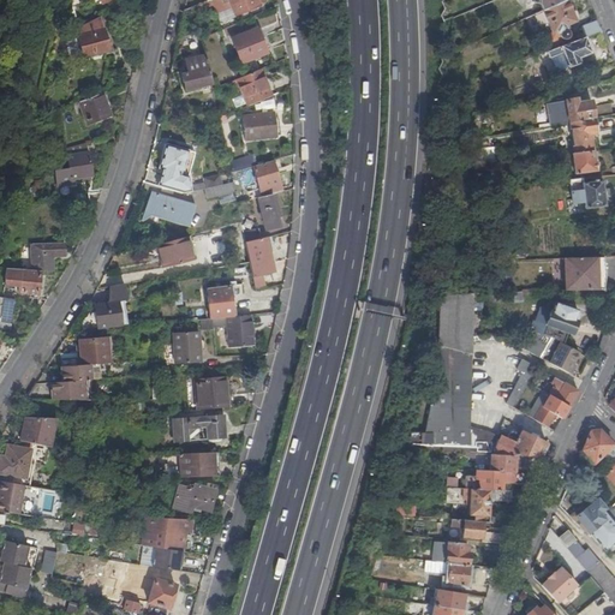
[(213,0),(220,19),(233,13),(227,0),(213,0)]
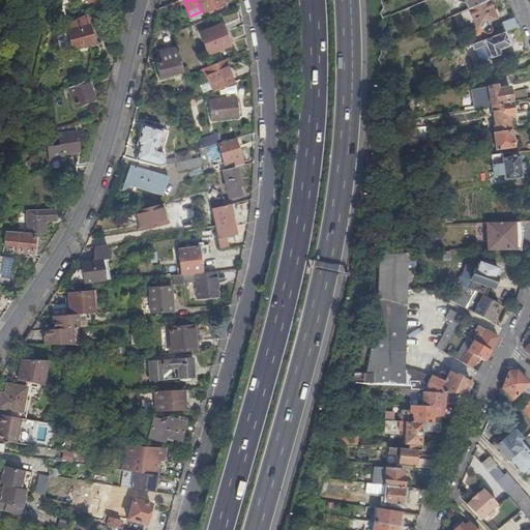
[(223,4),(221,0),(196,0),(201,11),(223,4)]
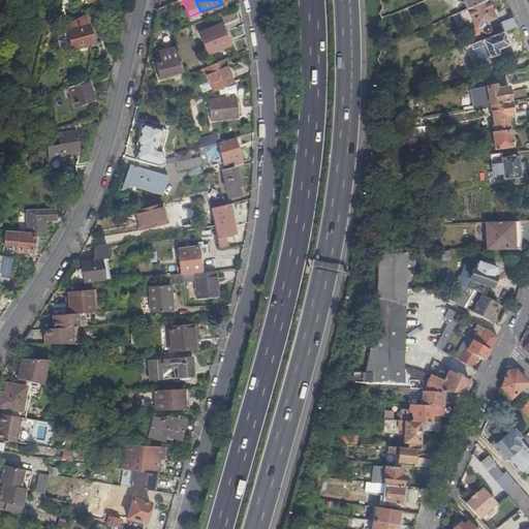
[(452,0),(458,12),(466,9),(464,4),(458,1),(458,0),(452,0)]
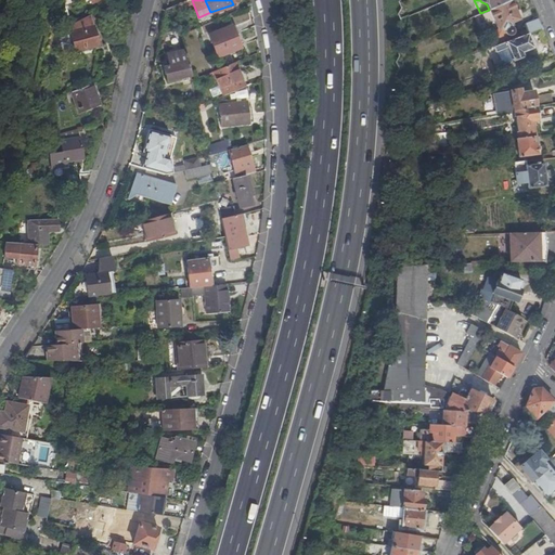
[(520,18),(512,0),(510,0),(489,10),(480,13),(475,16),(476,21),(477,22),(492,15),(499,28),(502,27),(503,30),(504,29),(506,30),(506,33),(508,35),(511,35),(513,34),(515,31),(514,29),(513,27),(512,27),(511,23),(520,18)]
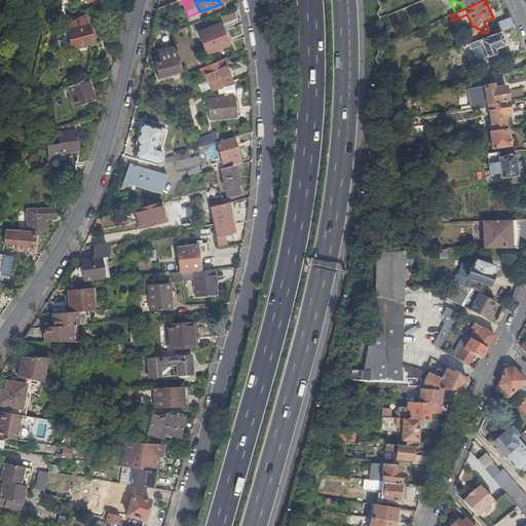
[(463,9),(483,0),(455,0),(455,1),(461,4),(463,9)]
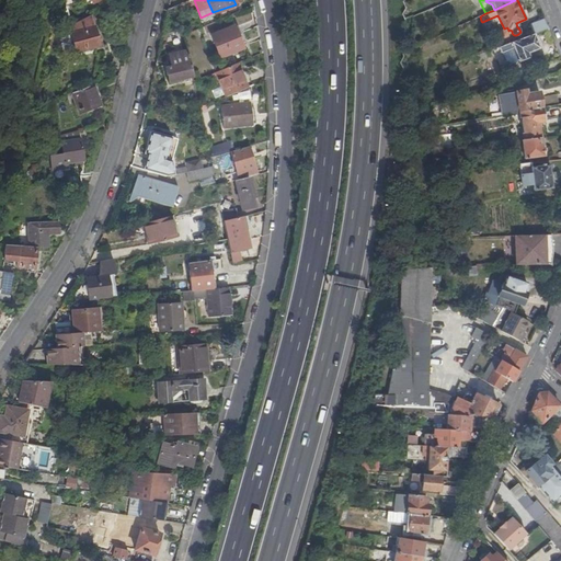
[(98,45),(90,14),(69,25),(76,53),(101,46),(100,44),(98,45)]
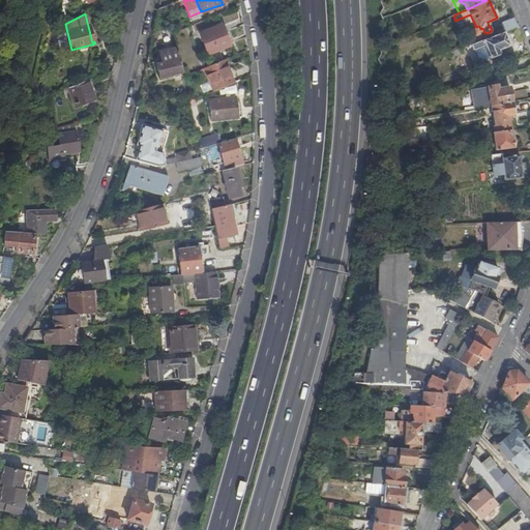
[(518,26),(514,18),(501,23),(504,31),(518,26)]
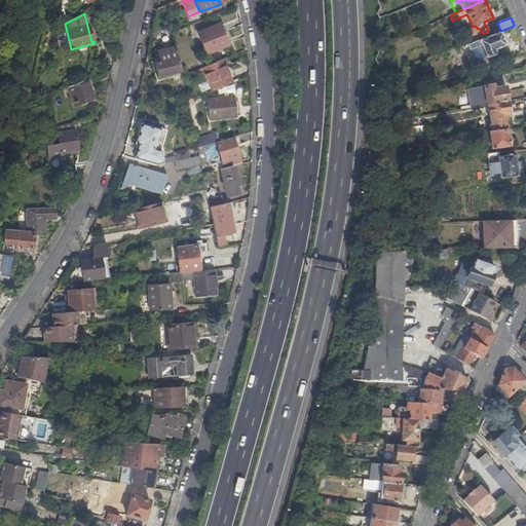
[(222,32),(217,23),(196,33),(205,53),(227,43),(222,32)]
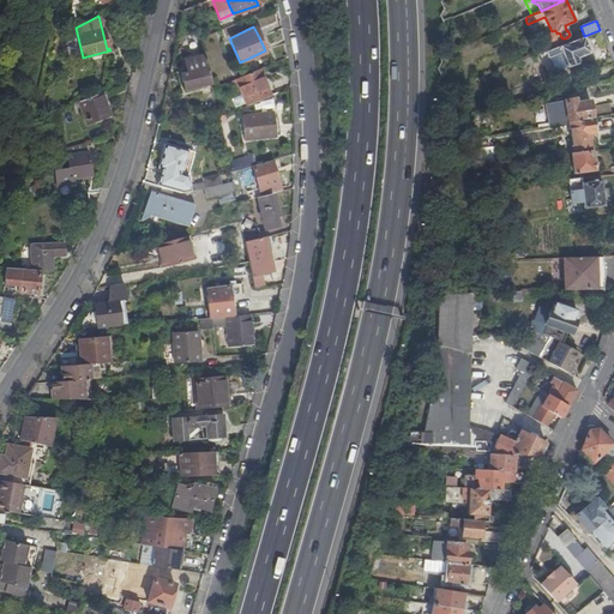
[(584,36),(546,52),(548,58),(552,56),(555,55),(558,52),(560,54),(563,53),(567,66),(567,67),(579,62),(577,58),(590,53),(589,49),(591,48),(588,40),(585,40),(584,36)]
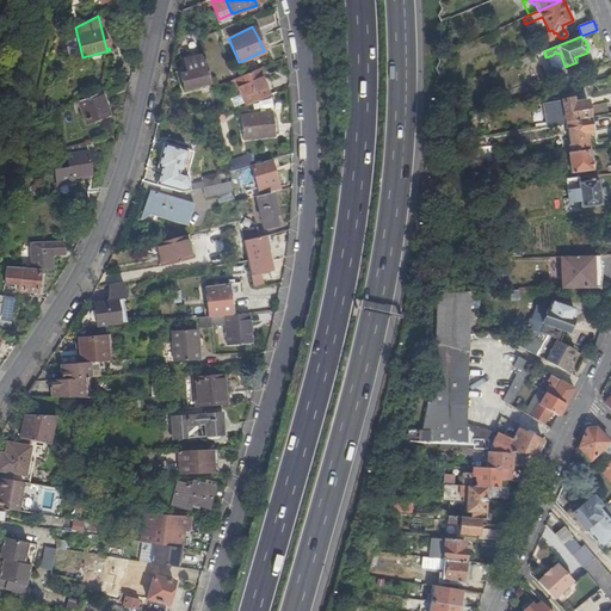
[(555,69),(565,66),(560,53),(557,54),(555,51),(553,55),(549,56),(555,69)]
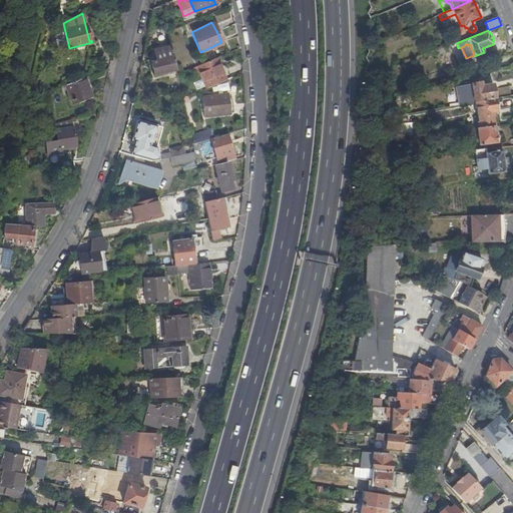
[(169,46),(151,50),(154,60),(150,61),(153,74),(174,69),(169,46)]
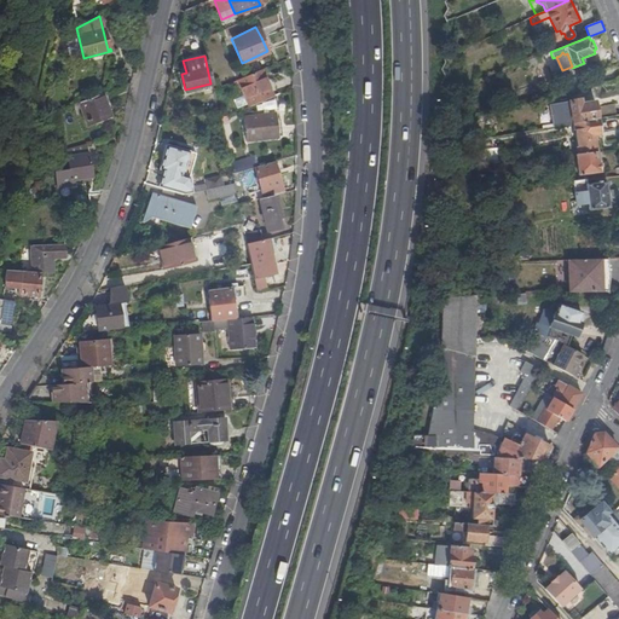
[(235,71),(237,79),(244,75),(242,68),(235,71)]
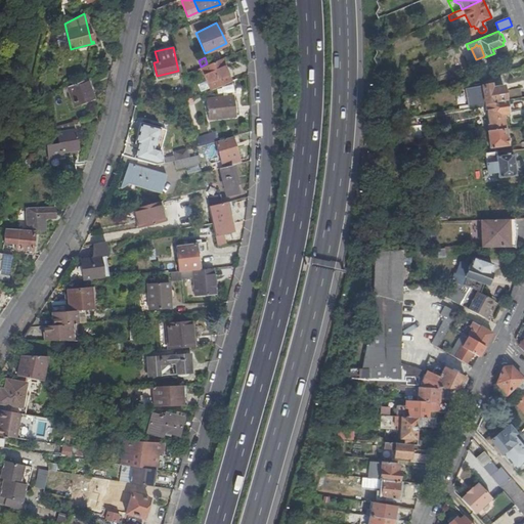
[(211,89),(234,79),(230,68),(227,67),(224,68),(220,58),(207,63),(201,67),(211,89)]
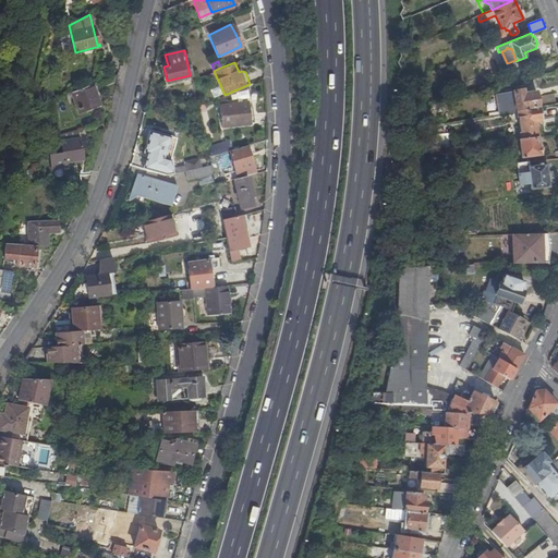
[(524,69),(526,79),(545,74),(542,63),(524,69)]
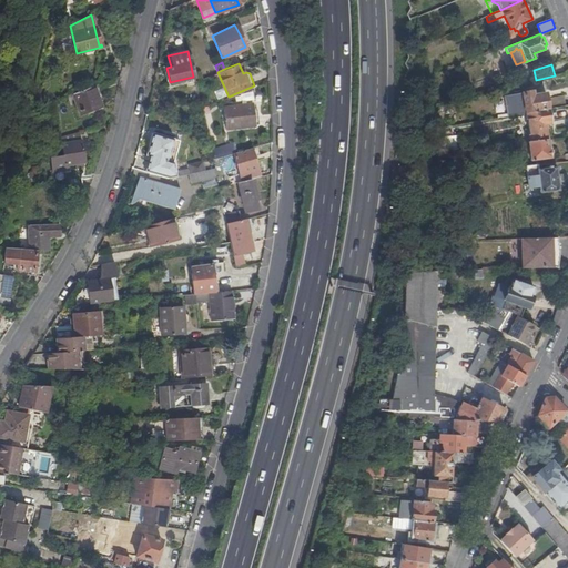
[(101,105),(93,85),(73,93),(81,114),(101,105)]
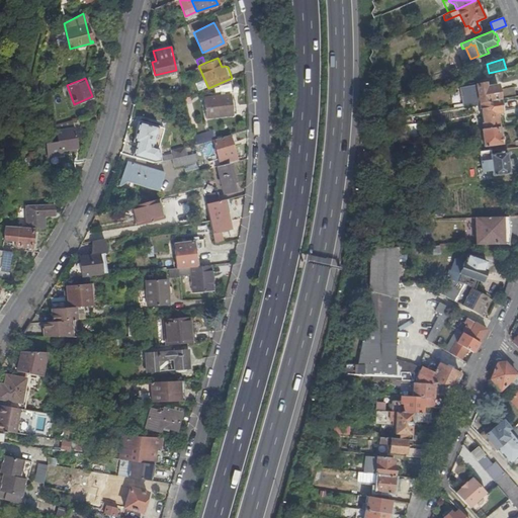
[(454,102),(455,107),(481,103),(500,99),(513,97),(512,89),(499,91),(498,85),(487,87),(486,83),(477,85),(480,100),(477,100),(473,99),(454,102)]
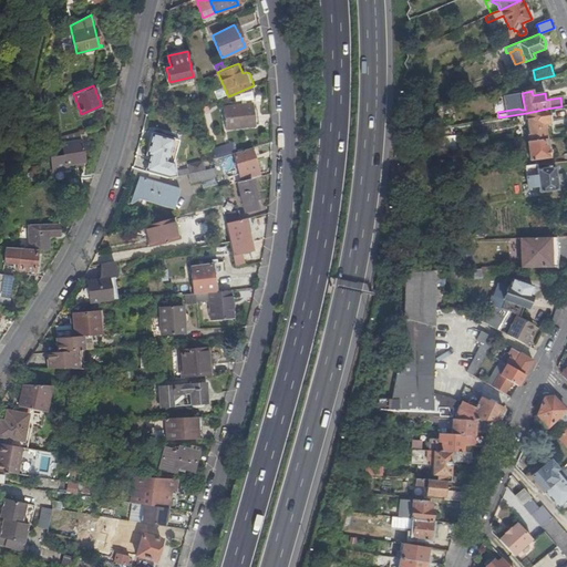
[(253,106),(224,110),(226,129),(254,125),(253,106)]
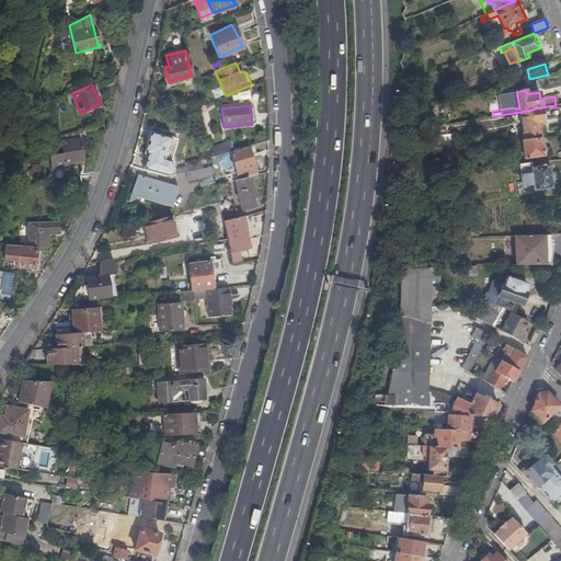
[(541,107),(521,112),(524,139),(541,137),(539,123),(544,122),(541,107)]
